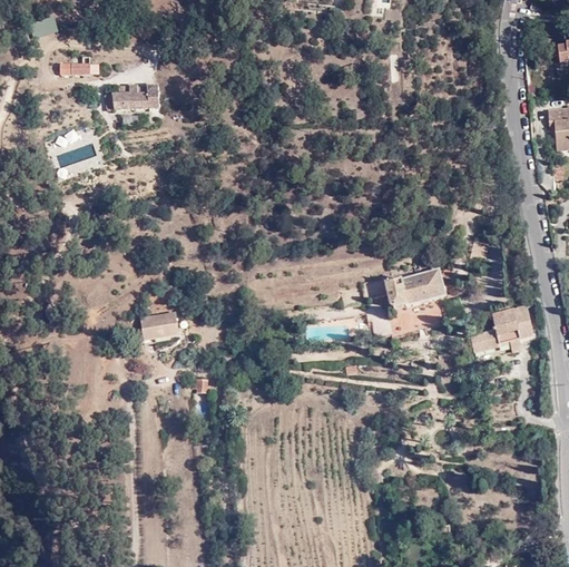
[(568,36),(568,37),(566,38),(565,39),(562,40),(562,42),(550,44),(551,54),(556,52),(557,65),(568,62),(568,36)]
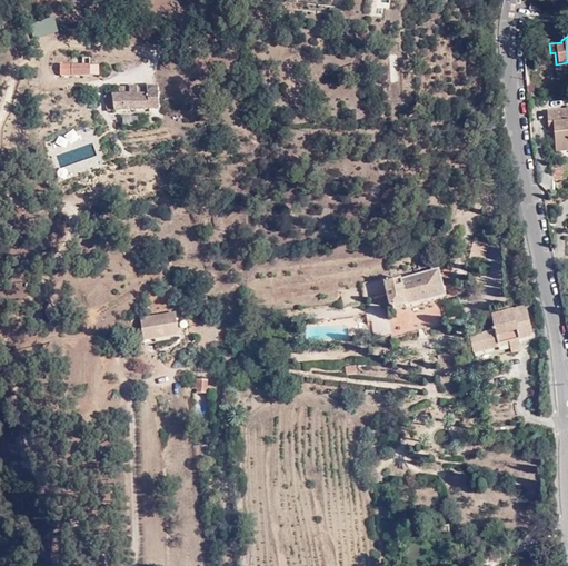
[(68,67),(68,72),(90,72),(90,62),(71,62),(71,67),(68,67)]
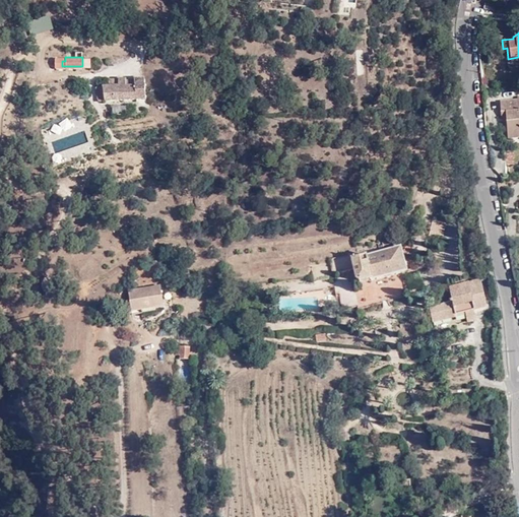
[(136,98),(139,74),(135,74),(135,77),(117,77),(117,84),(95,84),(95,98),(136,98)]
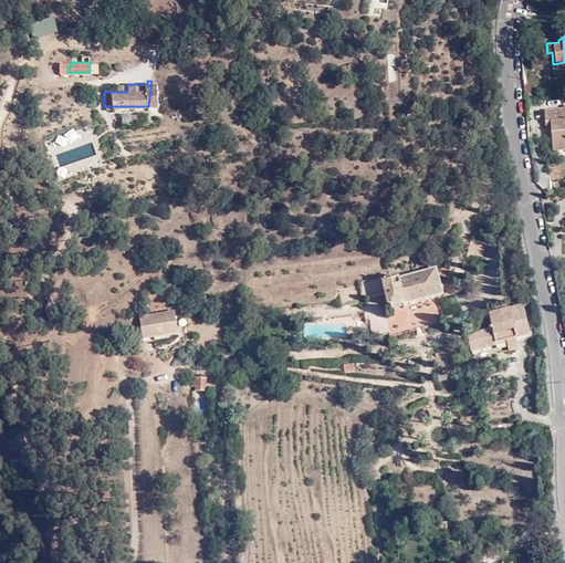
[(160,105),(159,81),(152,81),(148,106),(160,105)]
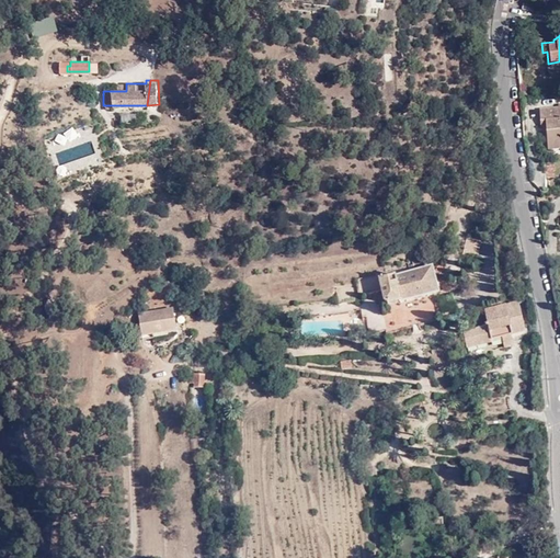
[(559,145),(559,105),(539,107),(539,124),(545,124),(547,147),(559,145)]
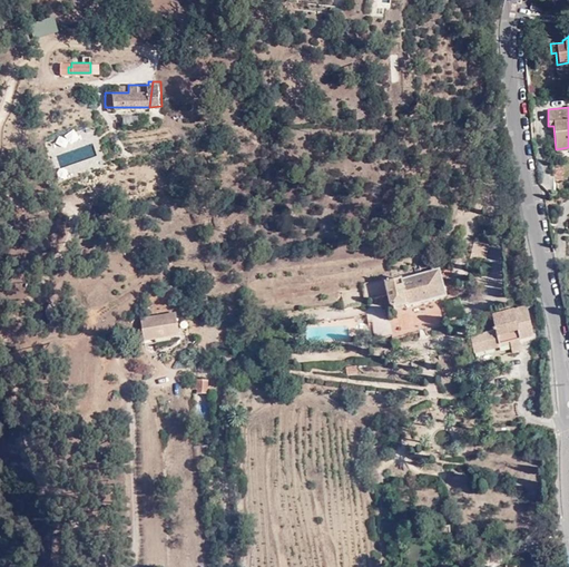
[(146,124),(146,114),(120,114),(120,125),(146,124)]
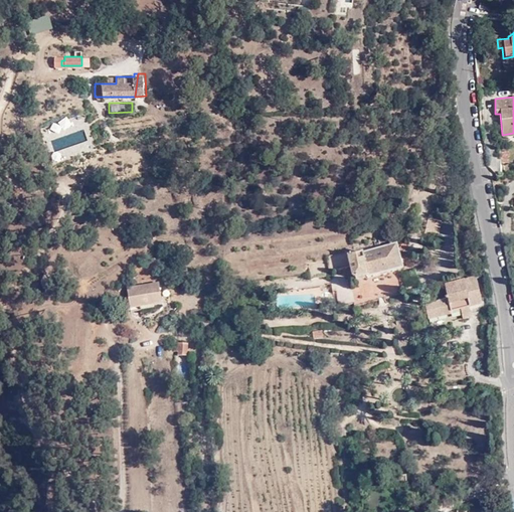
[(499,161),(507,161),(507,150),(499,150),(499,161)]
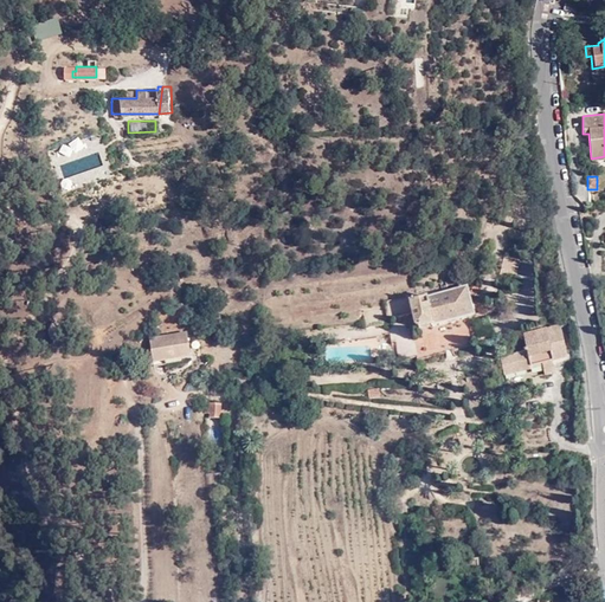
[(514,274),(519,253),(503,250),(500,271),(514,274)]
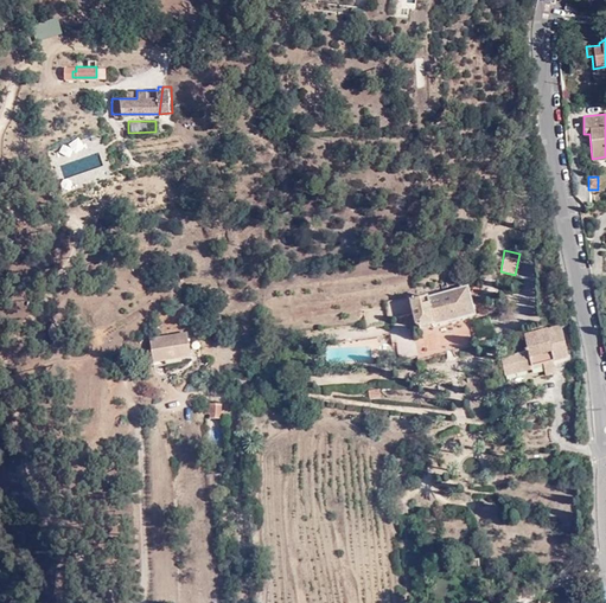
[(442,290),(441,284),(440,282),(433,283),(434,286),(384,300),(387,316),(387,315),(413,309),(415,321),(416,322),(419,325),(434,320),(435,321),(473,312),(466,284),(442,290)]
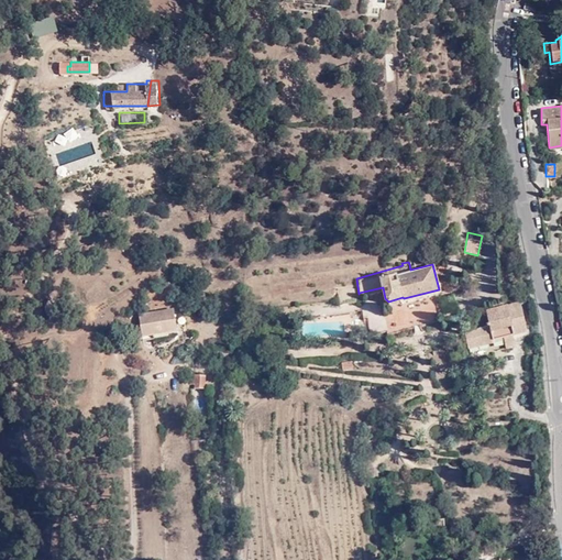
[(51,315),(54,315),(57,315),(61,311),(63,308),(63,304),(62,300),(59,298),(55,297),(51,297),(48,298),(46,300),(45,303),(44,307),(45,310),(47,313),(51,315)]
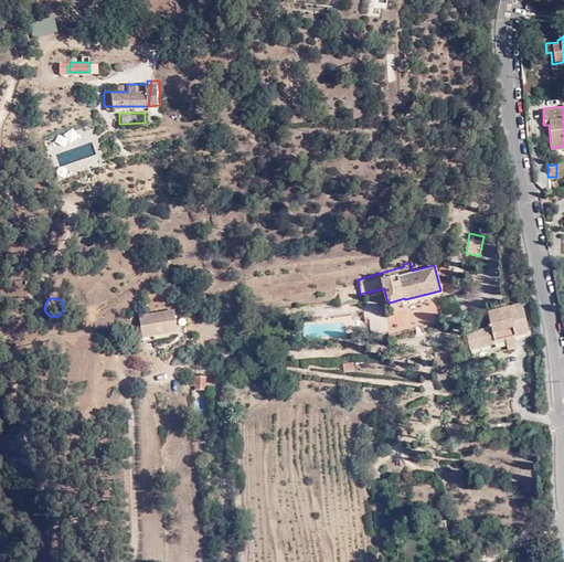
[(523,307),(518,303),(488,310),(490,324),(465,330),(469,347),(495,340),(495,338),(506,336),(508,347),(517,345),(515,333),(529,330),(523,307)]
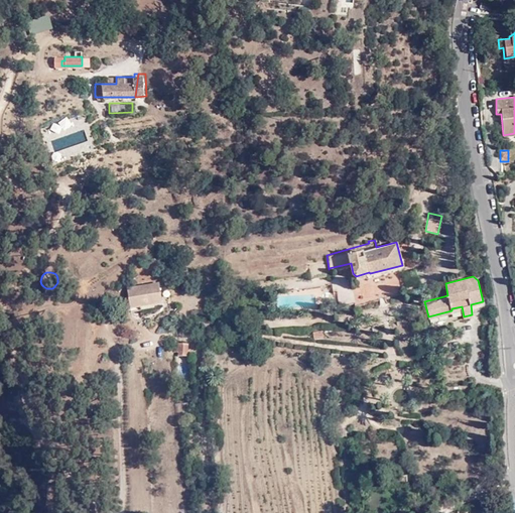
[(161,300),(158,281),(126,286),(129,305),(161,300)]
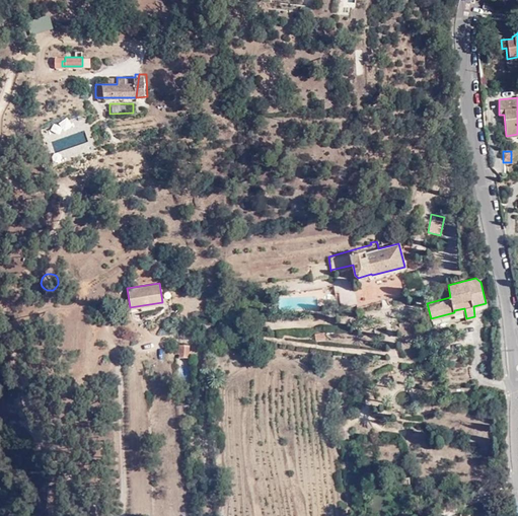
[(186,356),(187,345),(174,344),(173,351),(177,352),(176,355),(186,356)]
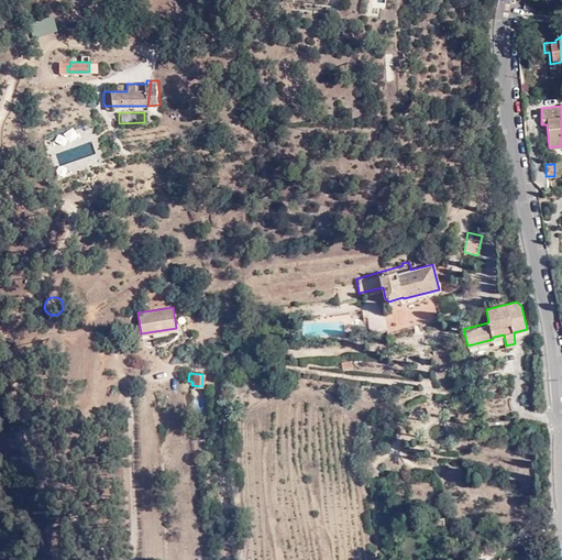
[(189,456),(190,456),(198,456),(198,449),(197,438),(189,438),(189,456)]
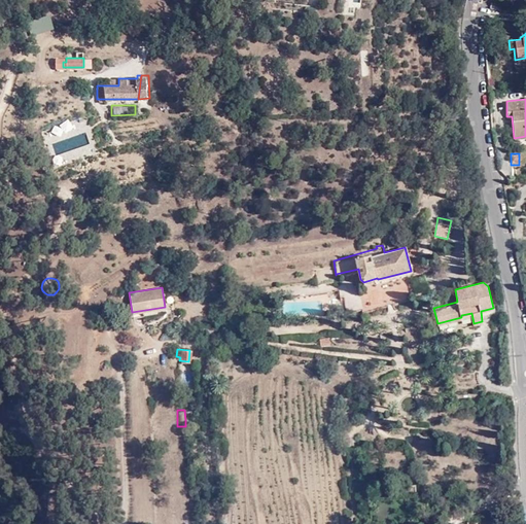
[(380,460),(380,448),(366,449),(367,460),(380,460)]
